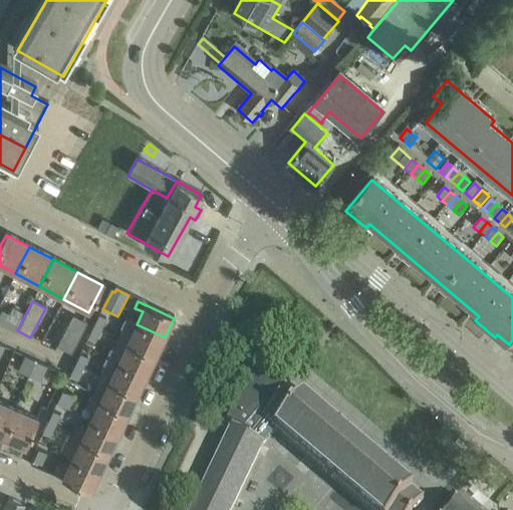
[(16,319),(1,312),(0,314),(0,325),(11,330),(16,319)]
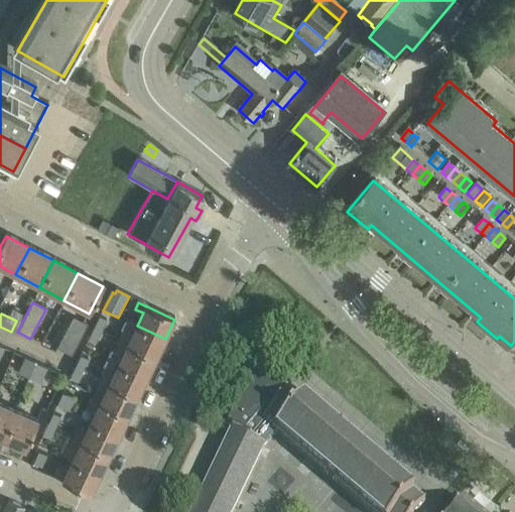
[(99,317),(94,329),(102,333),(107,322),(99,317)]
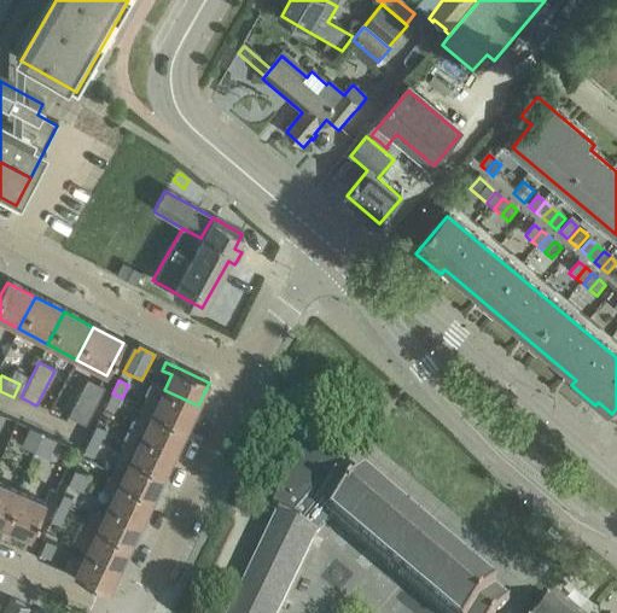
[(70,422),(85,430),(103,389),(88,383),(70,422)]
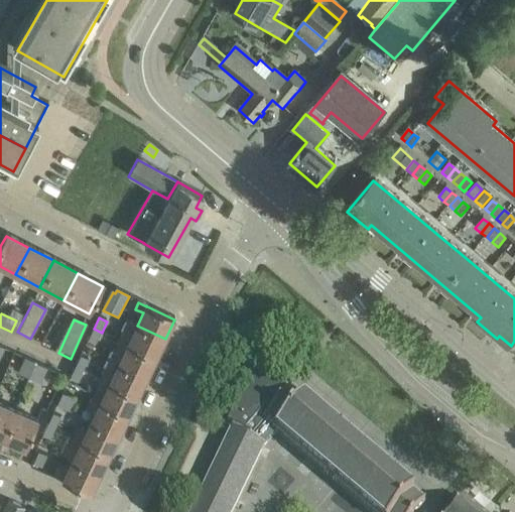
[(120,342),(155,359),(165,339),(137,326),(130,339),(123,336),(120,342)]
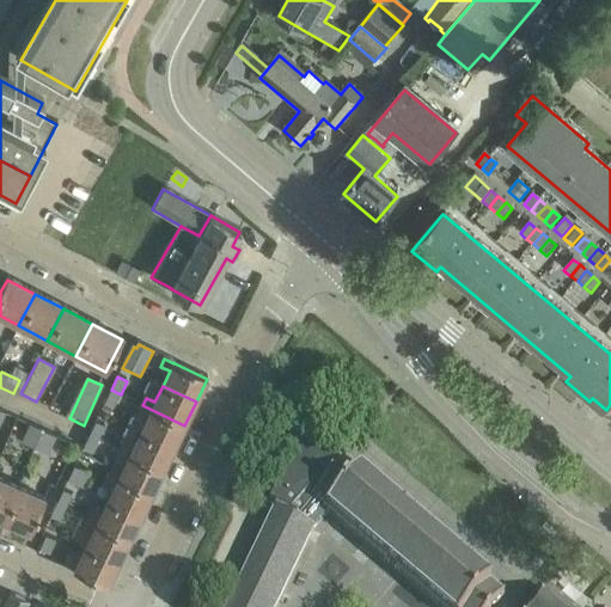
[(115,408),(121,394),(111,390),(105,403),(115,408)]
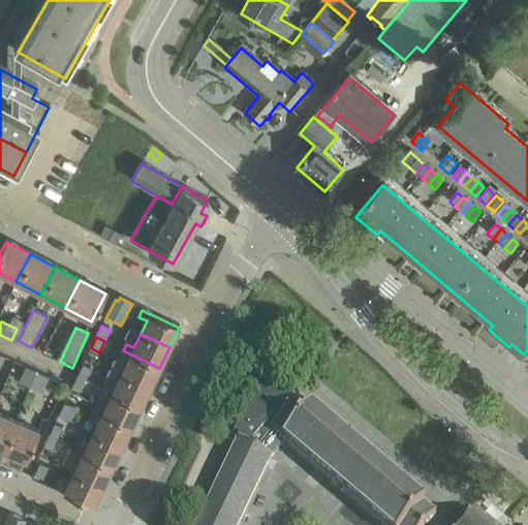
[(121,374),(150,388),(159,368),(123,350),(120,357),(127,360),(121,374)]
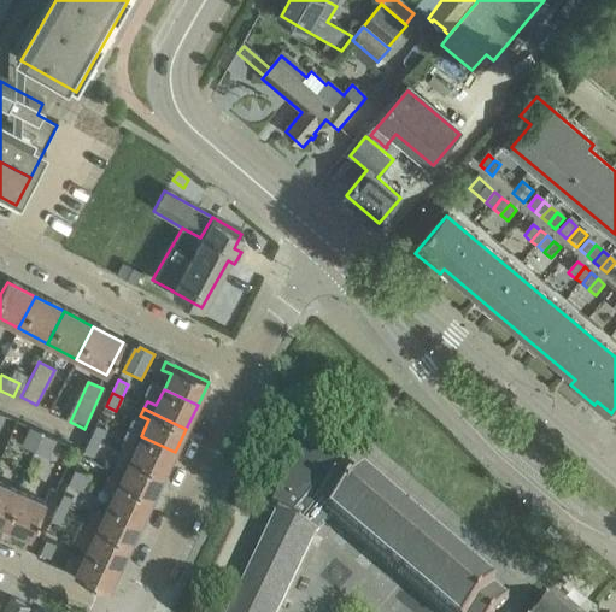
[(97,427),(89,440),(99,445),(106,431),(97,427)]
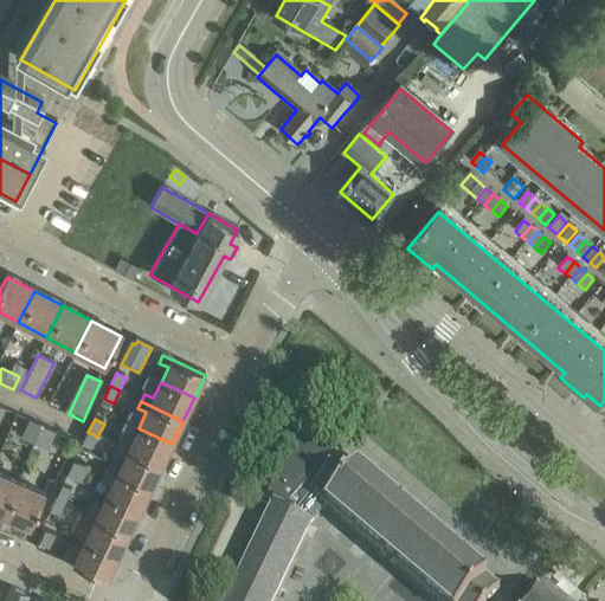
[(27,422),(20,439),(34,445),(42,428),(27,422)]
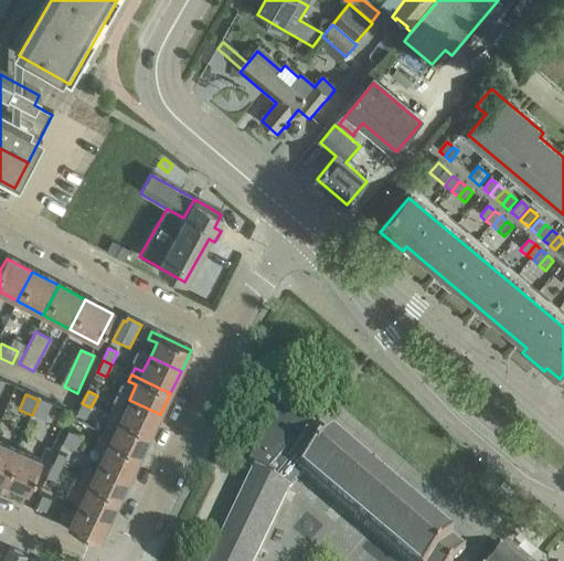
[(39,400),(32,415),(44,421),(51,405),(39,400)]
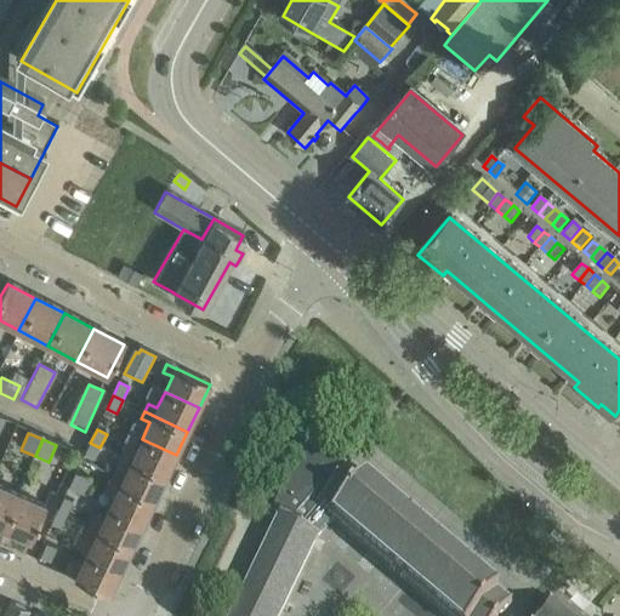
[(123,458),(165,478),(176,455),(142,439),(135,455),(126,451),(123,458)]
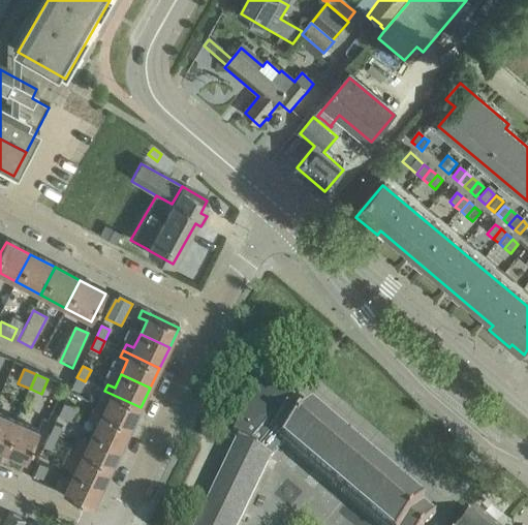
[(76,377),(71,389),(80,392),(85,381),(76,377)]
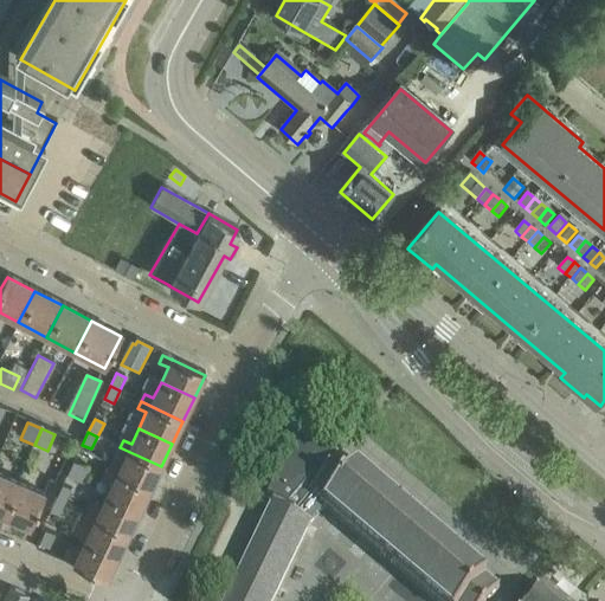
[(277,600),(311,530),(309,529),(322,514),(427,600),(490,600),(497,593),(425,530),(427,527),(417,517),(413,521),(340,459),(338,464),(329,458),(319,447),(311,444),(309,443),(302,443),(291,447),(266,502),(287,511),(283,517),(269,510),(225,600),(277,600)]
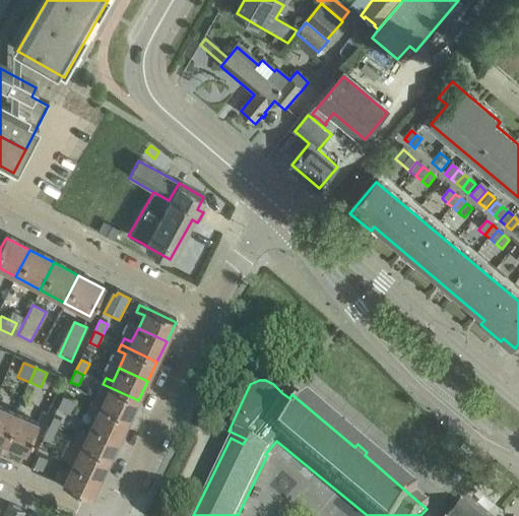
[(101,407),(128,421),(138,400),(103,384),(100,390),(108,394),(101,406),(101,407)]
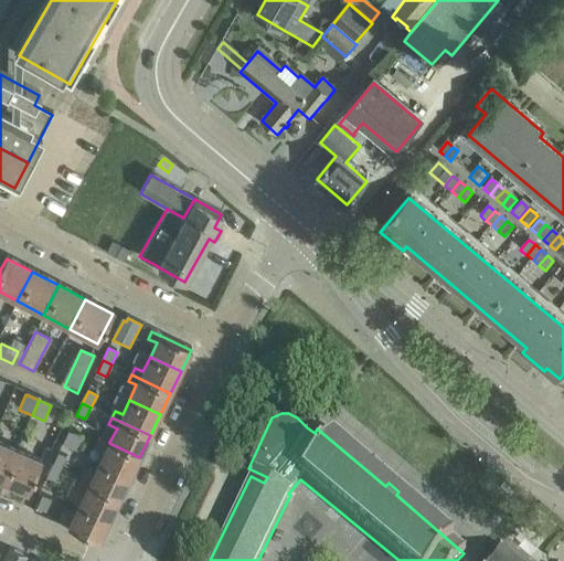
[(62,445),(70,450),(74,452),(81,437),(68,432),(62,445)]
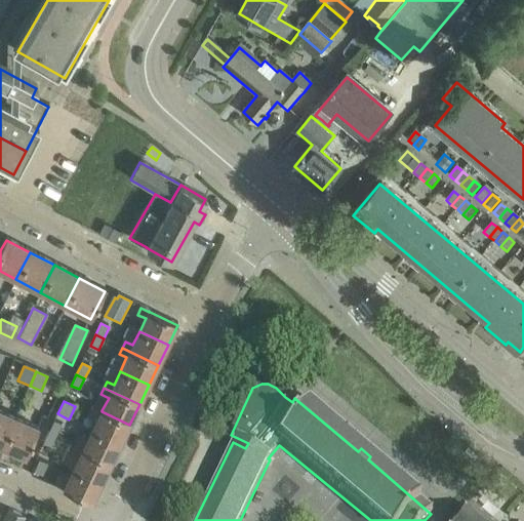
[(93,407),(90,413),(98,416),(91,431),(120,444),(129,425),(102,411),(102,410),(93,407)]
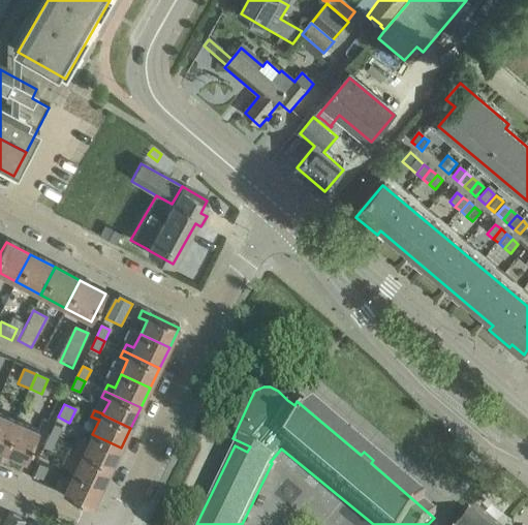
[(0,449),(3,451),(16,423),(0,415),(0,449)]
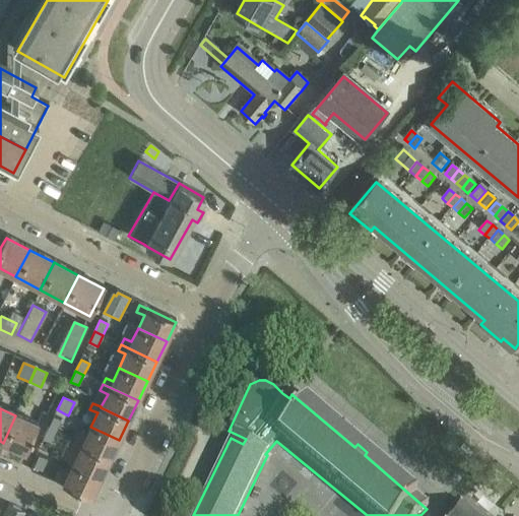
[(15,415),(3,443),(25,453),(38,425),(15,415)]
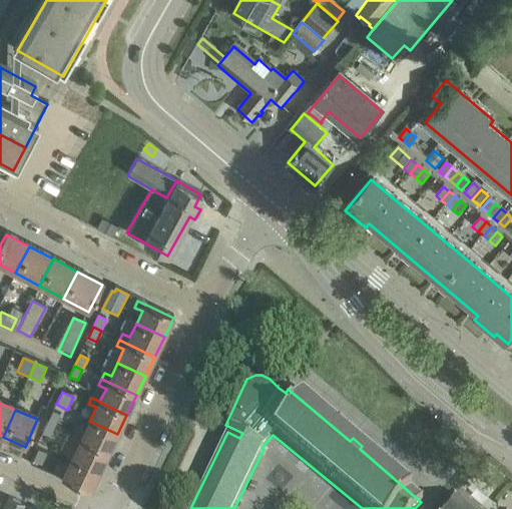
[(53,412),(48,423),(55,427),(60,416),(53,412)]
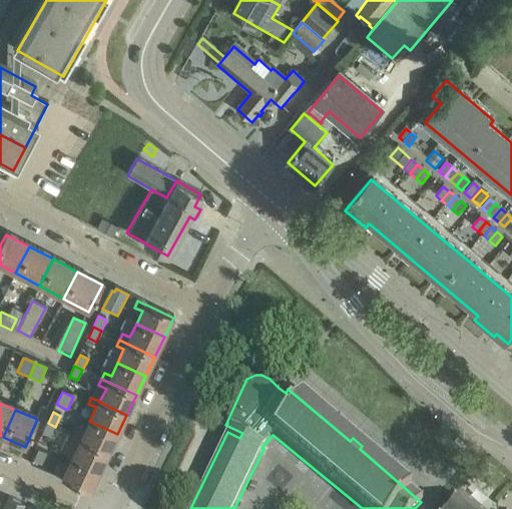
[(76,431),(73,437),(108,453),(117,434),(89,421),(83,434),(76,431)]
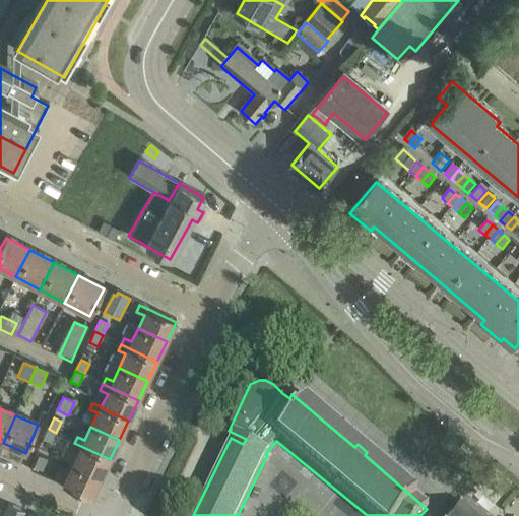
[(49,429),(43,440),(51,444),(56,433),(49,429)]
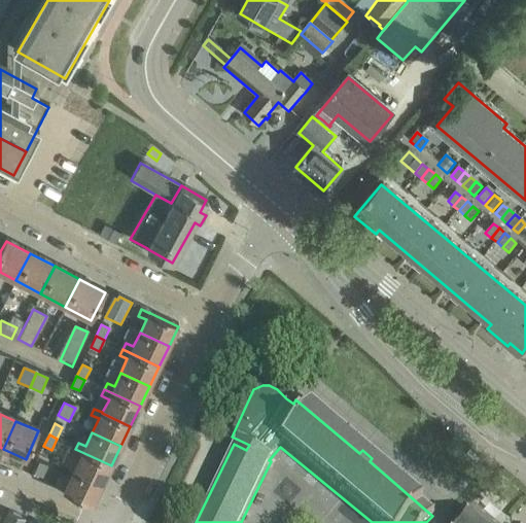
[(75,449),(72,454),(79,458),(73,472),(102,486),(111,465),(75,449)]
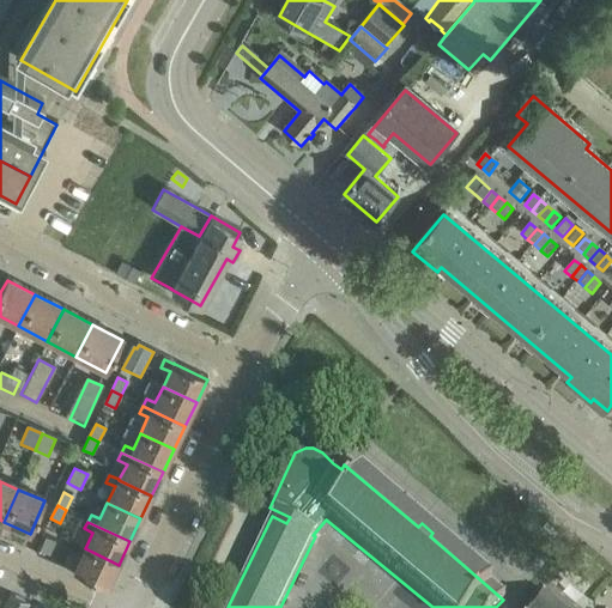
[(38,552),(49,557),(55,543),(44,539),(38,552)]
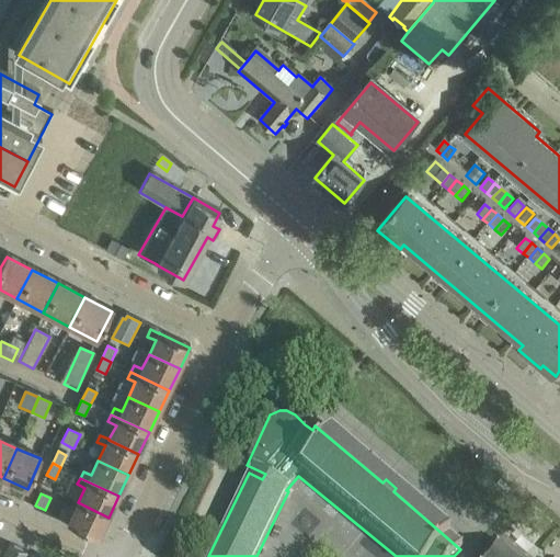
[(63,513),(59,520),(68,524),(67,524),(69,525),(98,540),(109,518),(78,502),(70,518),(63,513)]
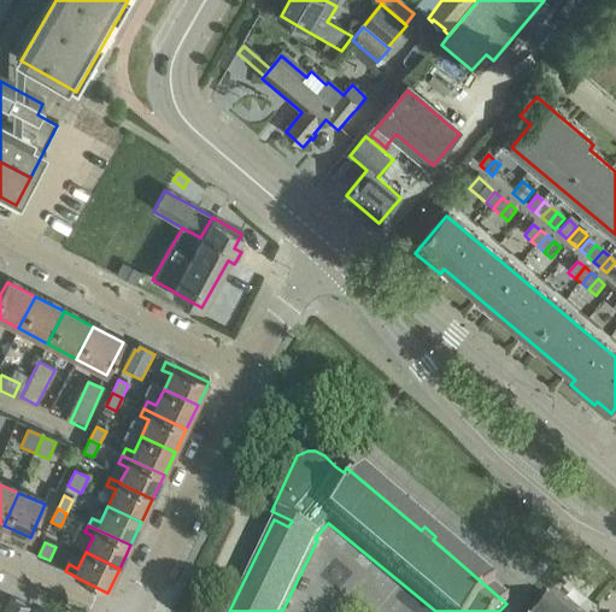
[(28,611),(29,610),(11,601),(5,611),(28,611)]
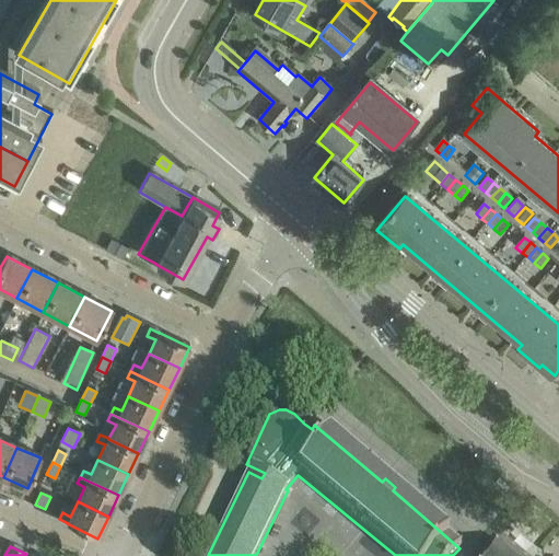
[(513,555),(501,546),(492,555),(513,555)]
